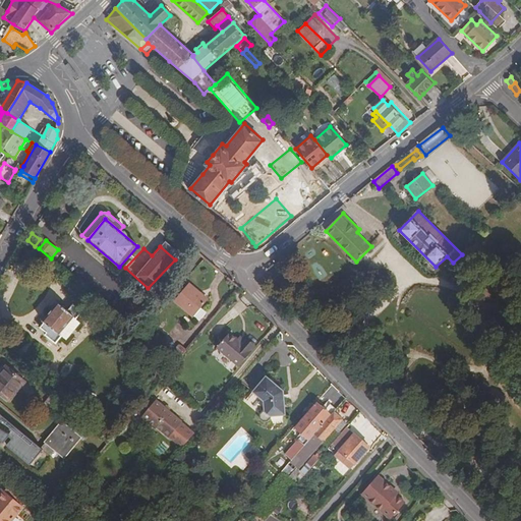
[(175,301),(194,316),(200,308),(208,300),(189,284),(175,301)]
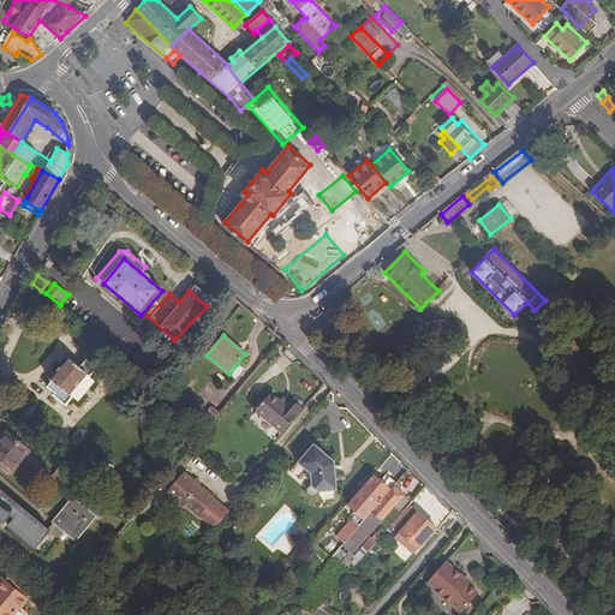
[(79,401),(94,381),(89,377),(95,368),(85,360),(81,368),(69,358),(52,380),(53,381),(48,387),(55,393),(54,394),(66,405),(73,396),(79,401)]
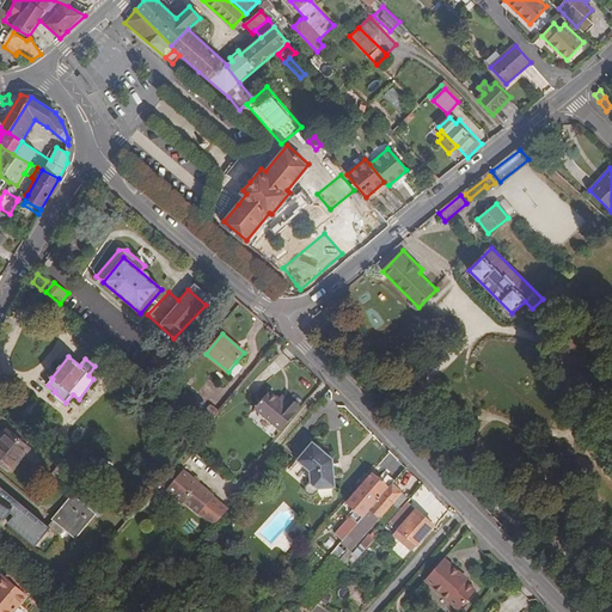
[(236,362),(228,372),(234,378),(243,368),(236,362)]
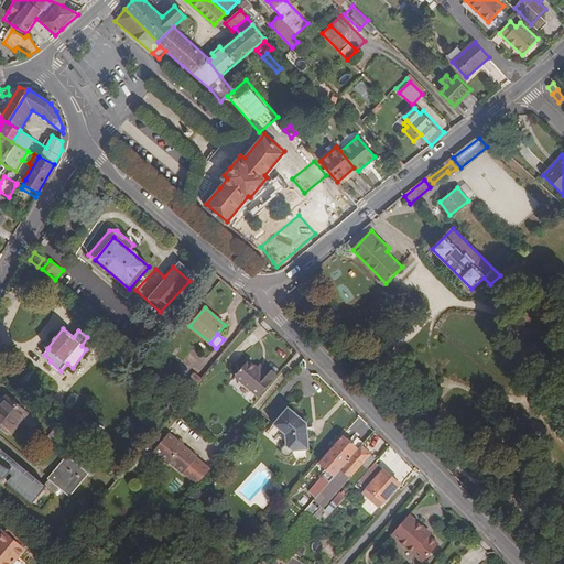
[(260,397),(273,380),(272,379),(274,377),(266,368),(266,367),(262,370),(258,367),(249,360),(236,376),(260,397)]
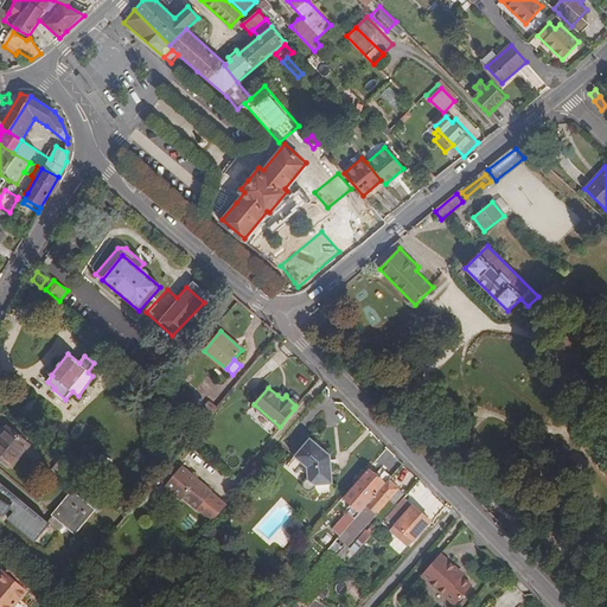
[(197,415),(202,410),(191,401),(189,396),(183,391),(177,398),(197,415)]
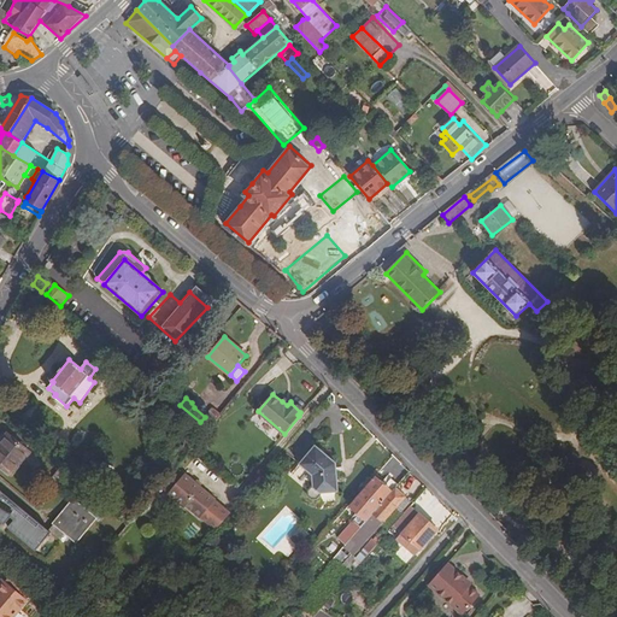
[(291,403),(300,412),(303,409),(293,400),(291,403)]
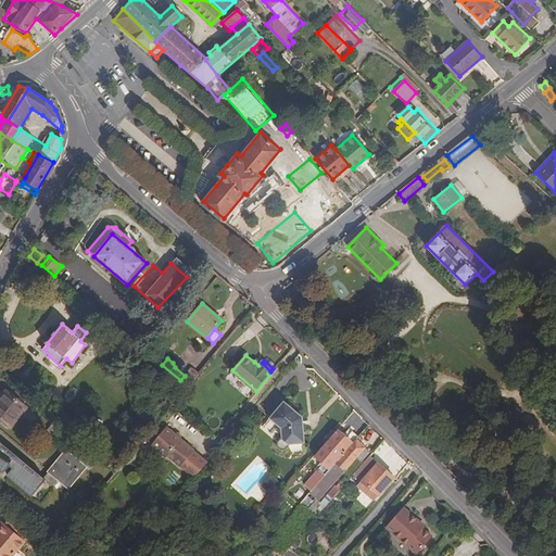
[(188,388),(200,374),(192,367),(185,376),(180,380),(188,388)]
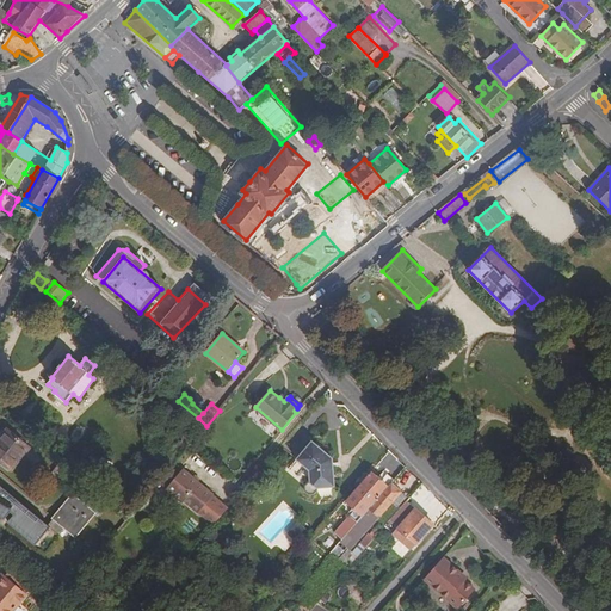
[(0,461),(12,471),(30,449),(7,430),(0,438),(0,461)]
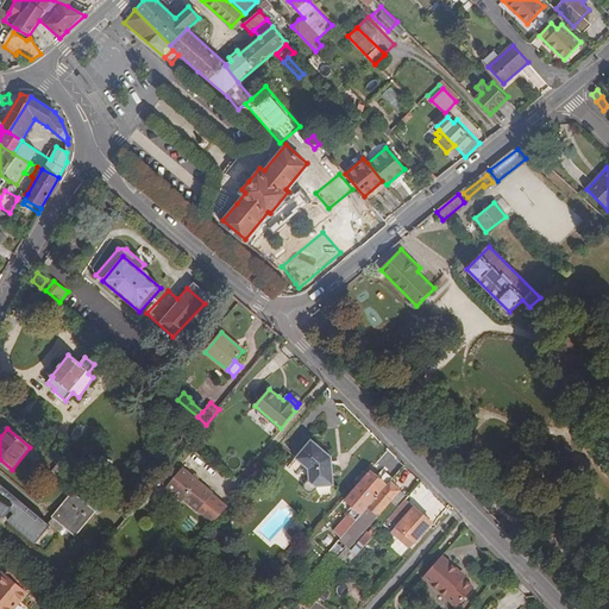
[(333,484),(331,457),(311,439),(295,457),(307,469),(308,481),(307,481),(303,484),(303,489),(308,493),(313,491),(315,489),(316,487),(333,484)]
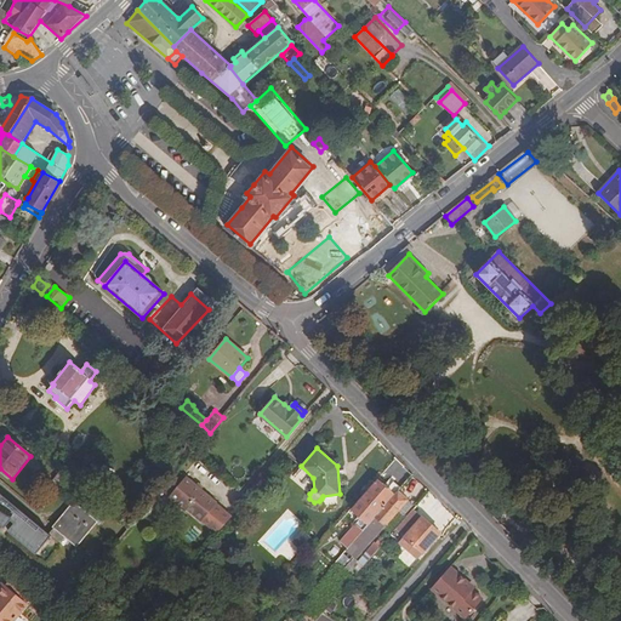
[(170,497),(188,477),(184,473),(166,494),(170,497)]
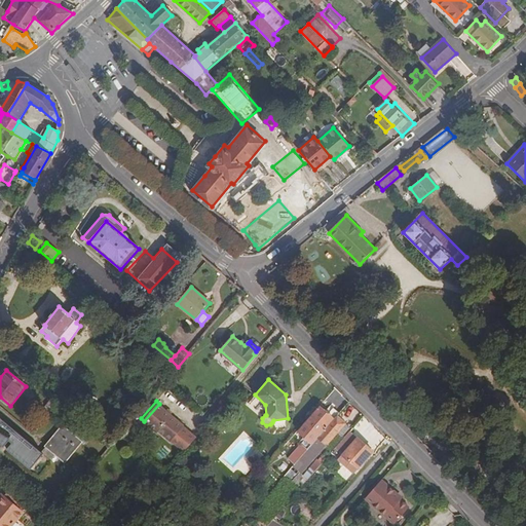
[(184,450),(196,436),(185,426),(185,425),(159,404),(144,421),(159,434),(160,431),(172,442),(173,441),(184,450)]
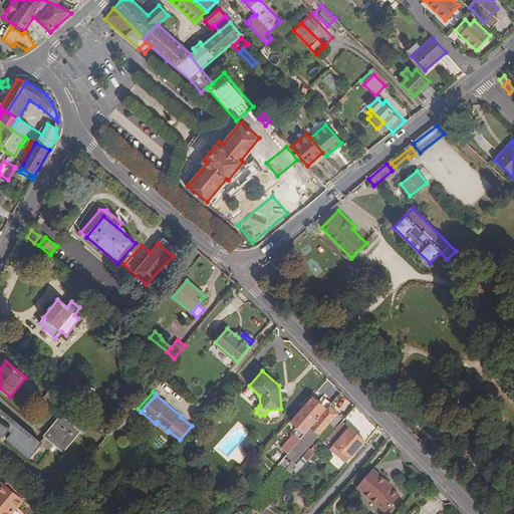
[(329,407),(331,404),(326,399),(320,405),(312,398),(298,414),(312,426),(329,407)]
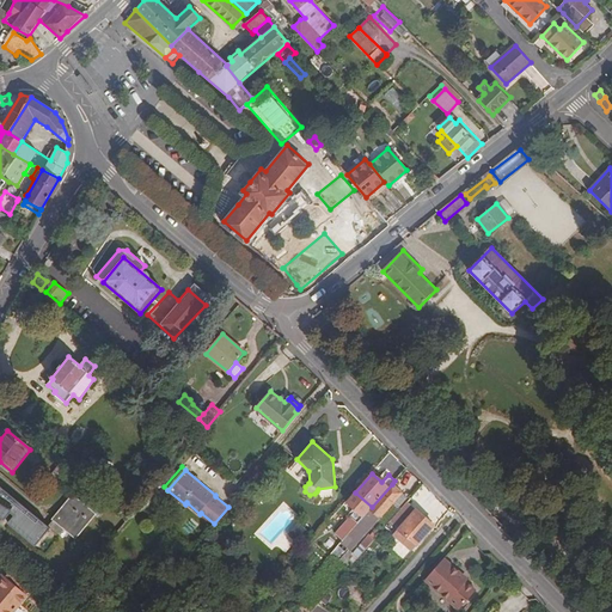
[(403,493),(392,484),(372,507),(371,509),(375,514),(380,518),(393,503),(398,508),(405,499),(401,495),(403,493)]
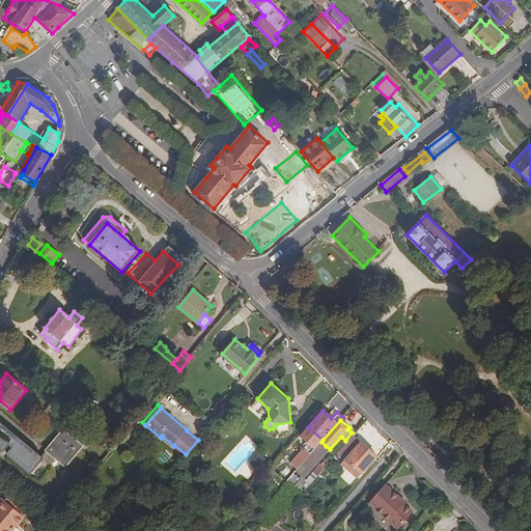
[(0,447),(31,474),(44,458),(43,456),(0,421),(0,447)]
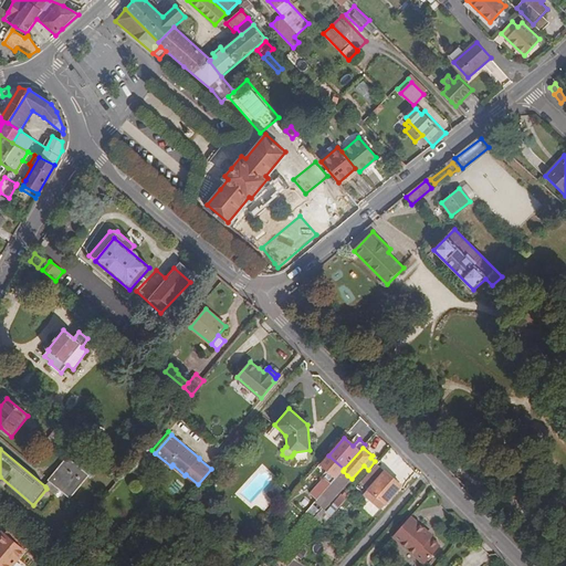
[(46,489),(69,505),(72,500),(69,498),(87,475),(91,479),(93,475),(82,465),(80,469),(67,459),(50,481),(45,486),(46,489)]
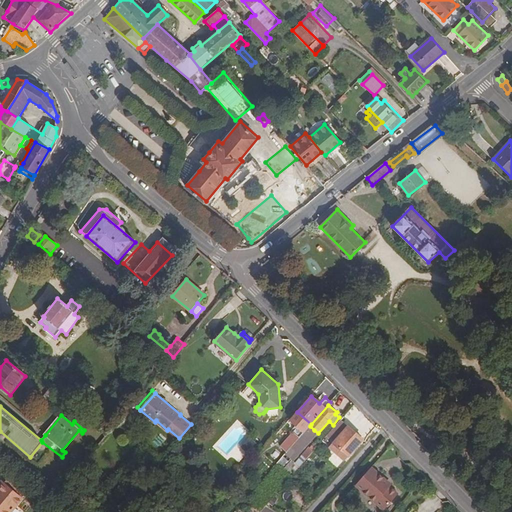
[(341,451),(338,455),(344,461),(363,440),(341,420),(323,441),(330,448),(333,444),(341,451)]
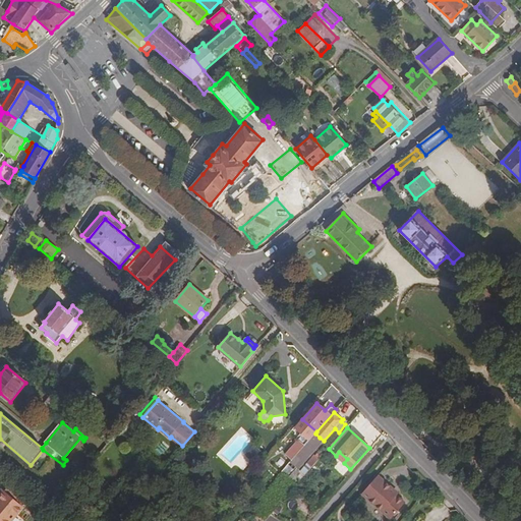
[(109,443),(114,437),(109,432),(104,439),(109,443)]
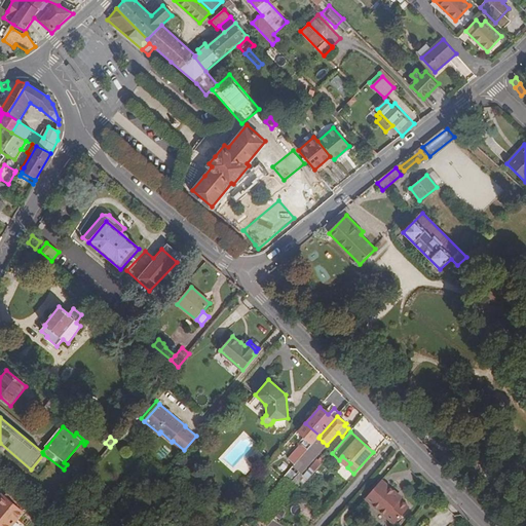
[(318,446),(323,442),(318,438),(314,442),(318,446)]
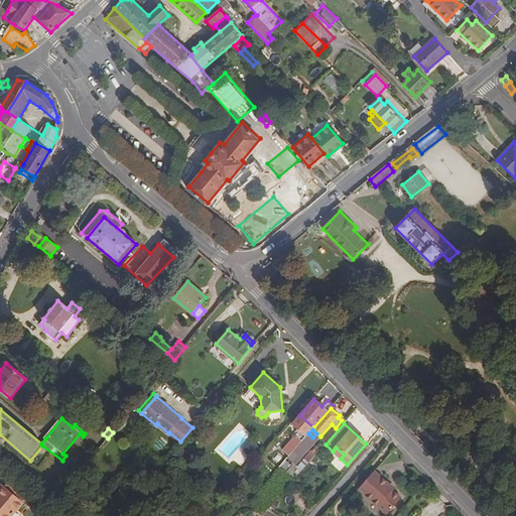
[(285,430),(278,438),(283,442),(290,433),(285,430)]
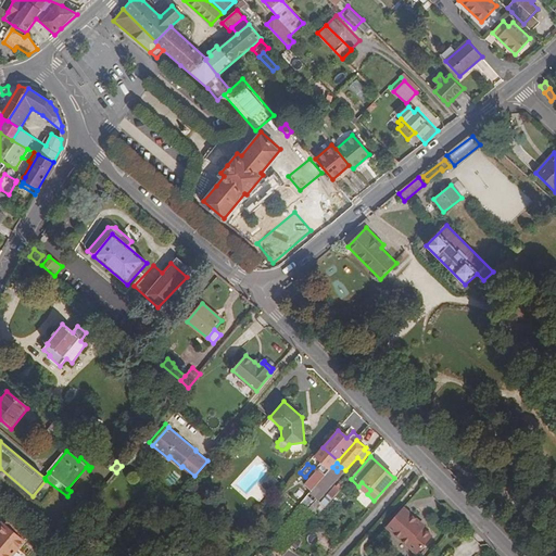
[(308,482),(314,488),(315,487),(328,472),(323,467),(308,482)]
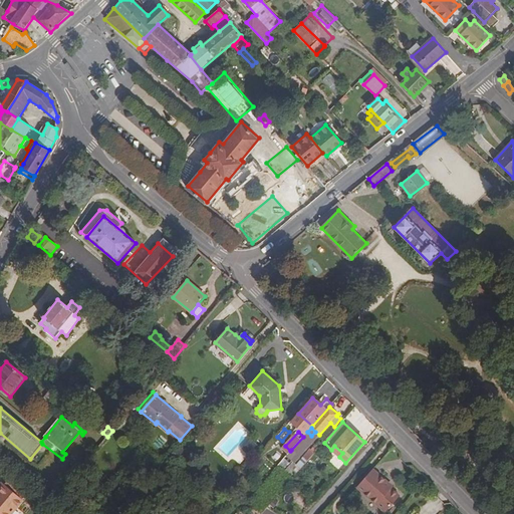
[(291,450),(299,457),(311,445),(307,441),(310,438),(306,433),(303,437),(291,450)]
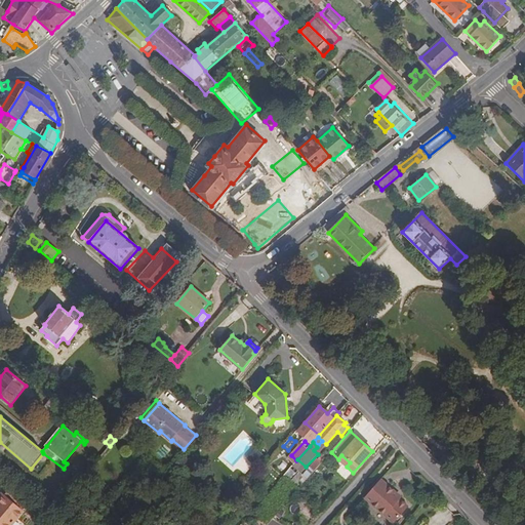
[(338,459),(347,467),(350,462),(341,455),(338,459)]
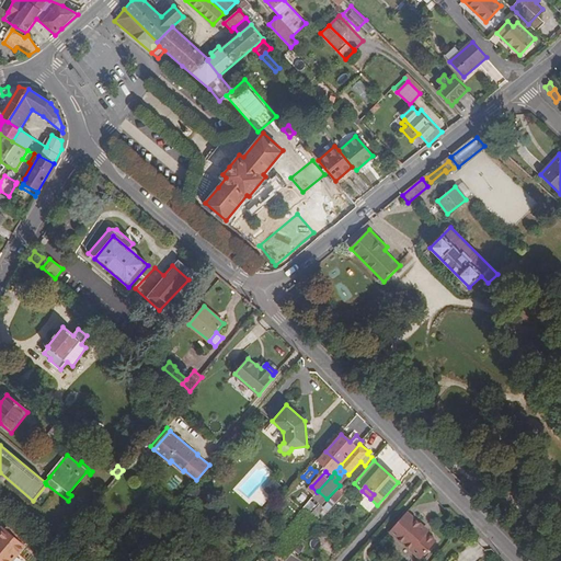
[(191,497),(197,490),(193,488),(187,494),(191,497)]
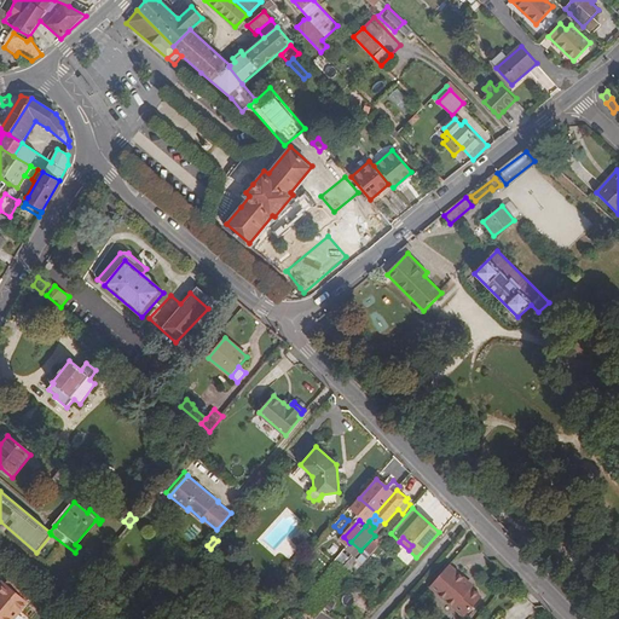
[(350,543),(345,549),(354,557),(360,550),(351,542),(350,543)]
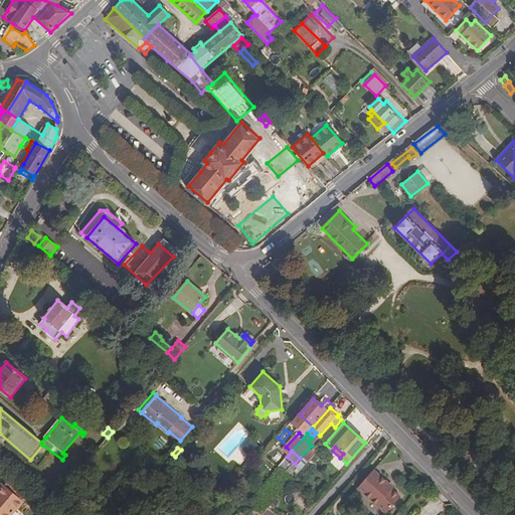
[(278,467),(284,471),(289,462),(283,459),(278,467)]
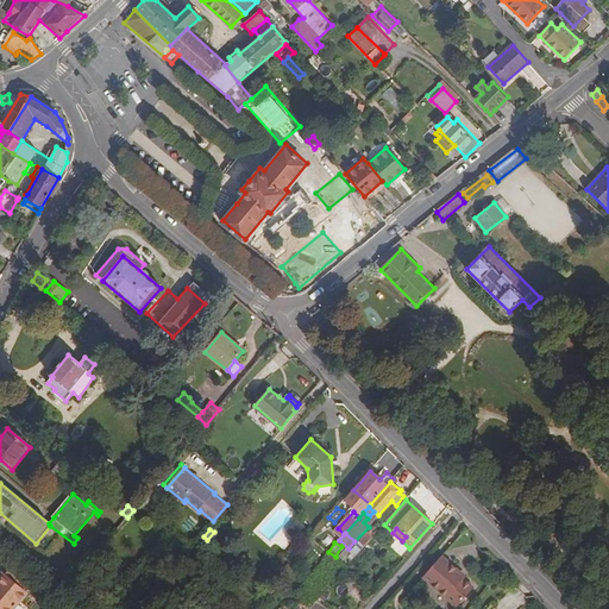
[(347,565),(344,571),(352,578),(375,551),(368,544),(347,565)]
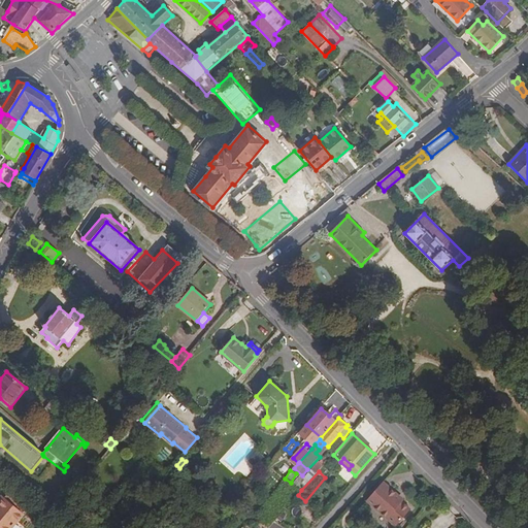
[(384,481),(369,497),(375,503),(373,505),(396,525),(411,508),(397,496),(398,494),(384,481)]
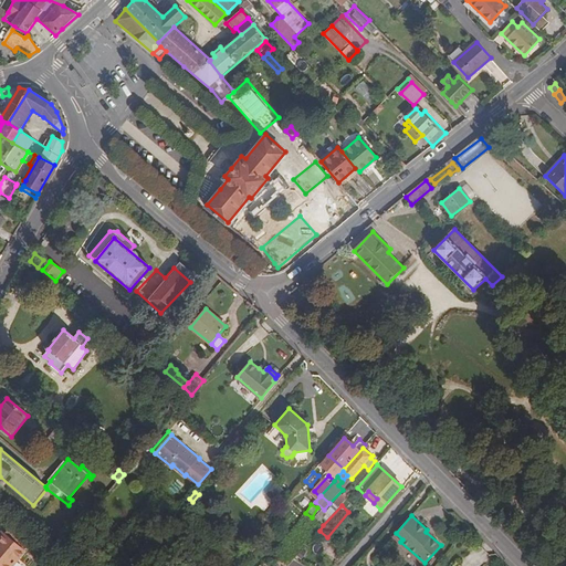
[(0,538),(1,540),(0,540),(0,565),(13,565),(25,552),(3,532),(0,535),(0,538)]
